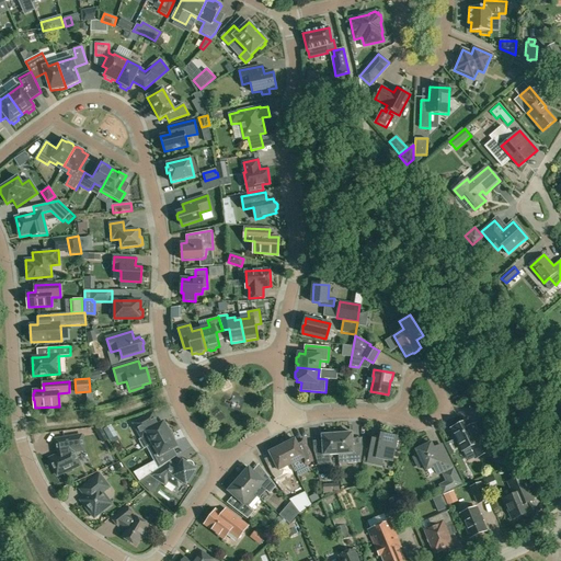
[(152,444),(173,433),(171,430),(169,426),(167,425),(164,422),(160,424),(153,411),(133,422),(142,441),(149,436),(152,444)]
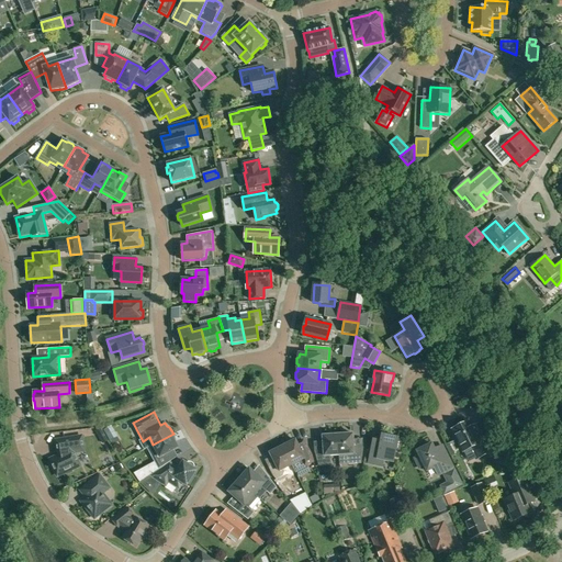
[(478,424),(471,427),(469,422),(452,429),(463,451),(472,447),(478,459),(492,451),(482,433),(478,424)]
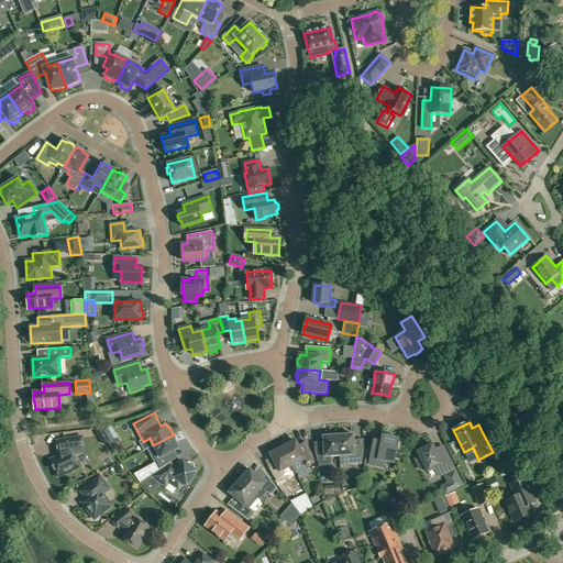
[(340,449),(340,456),(349,455),(350,465),(362,464),(364,448),(364,439),(354,440),(354,434),(352,434),(350,433),(346,433),(344,434),(339,435),(340,449)]
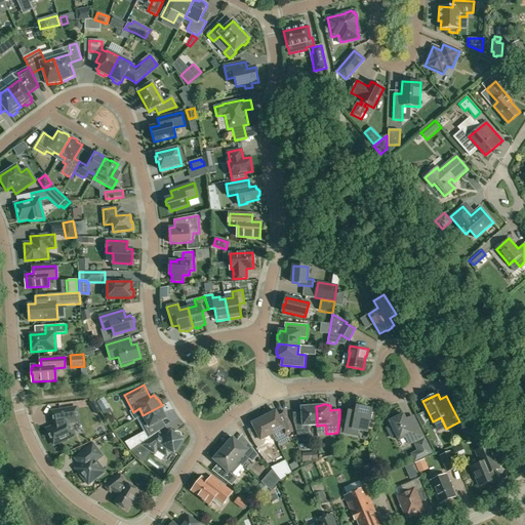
[(162,405),(143,415),(147,422),(140,426),(148,439),(160,431),(156,423),(166,418),(164,409),(162,405)]
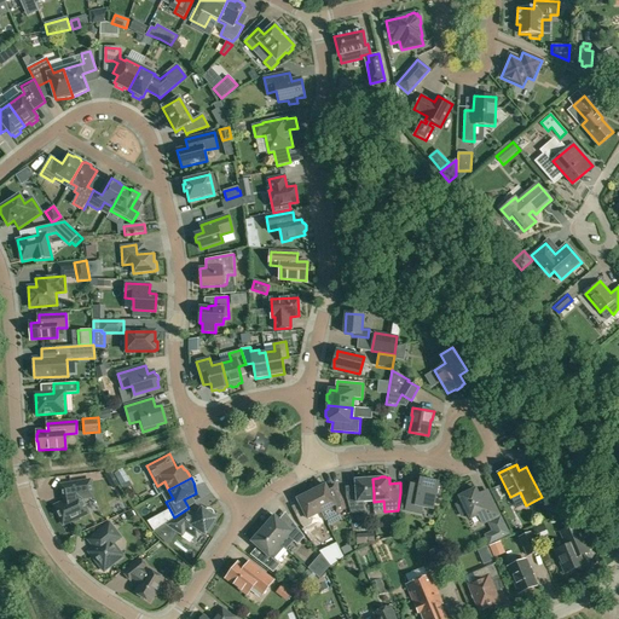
[(374,502),(374,493),(372,479),(365,479),(364,478),(359,478),(358,480),(356,480),(356,486),(346,487),(346,496),(351,514),(365,513),(364,502),(374,502)]
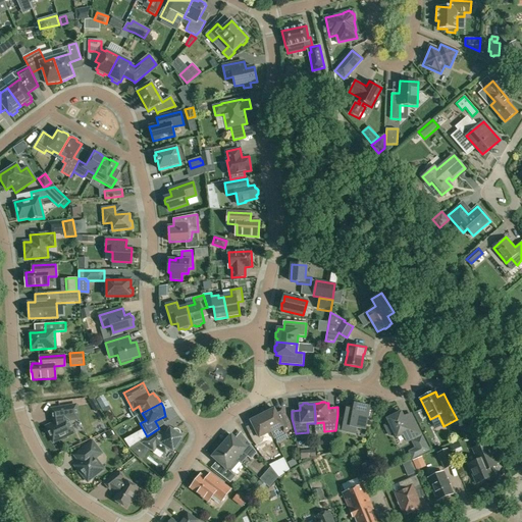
[(368,417),(372,418),(374,409),(367,407),(367,405),(362,404),(358,403),(358,405),(355,405),(354,411),(347,409),(343,430),(350,431),(351,426),(365,429),(368,417)]
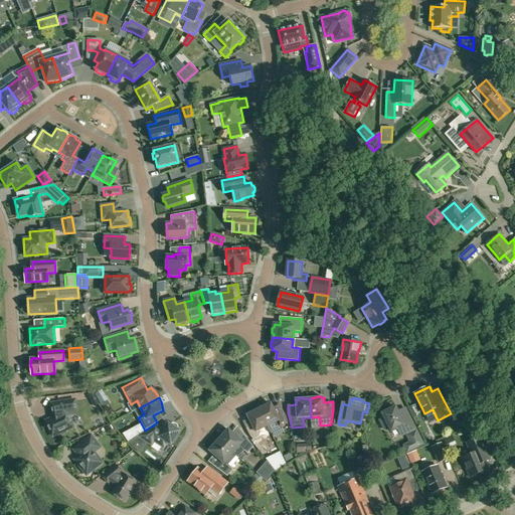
[(66,430),(72,426),(66,414),(76,412),(74,400),(52,404),(54,417),(47,421),(47,422),(46,424),(48,428),(50,428),(53,436),(58,433),(60,434),(66,431),(66,430)]
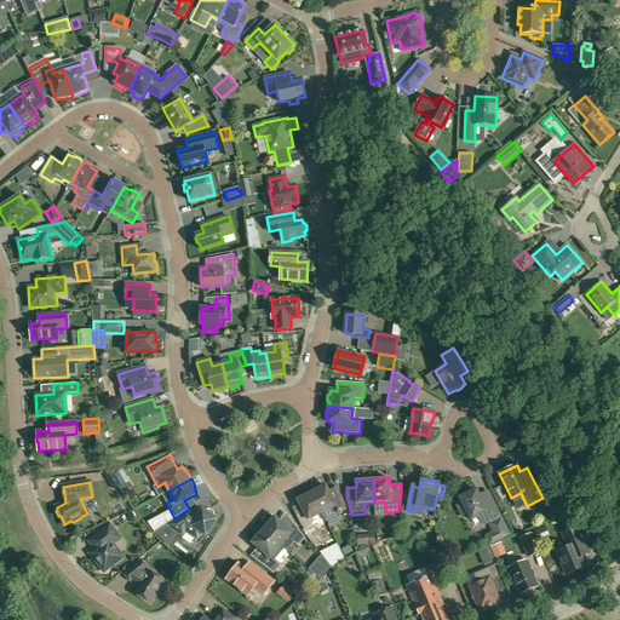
[(345,510),(344,503),(334,484),(327,488),(326,486),(325,486),(323,484),(315,488),(316,491),(311,493),(313,494),(322,514),(327,522),(337,517),(336,515),(345,510)]
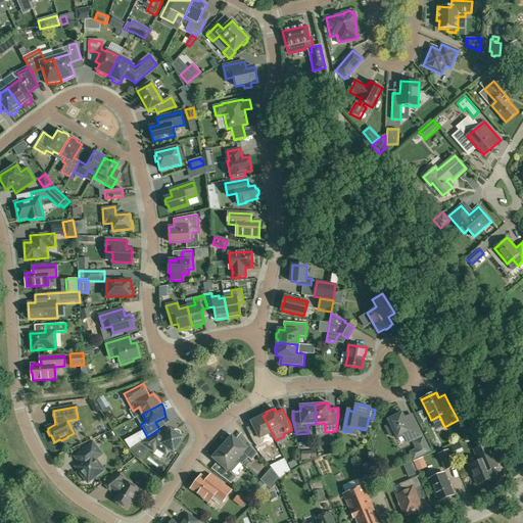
[(408,442),(412,440),(416,448),(409,452),(413,461),(431,452),(423,435),(422,435),(412,415),(405,419),(401,413),(388,420),(390,424),(388,425),(387,429),(389,433),(393,435),(395,434),(397,438),(405,435),(408,442)]
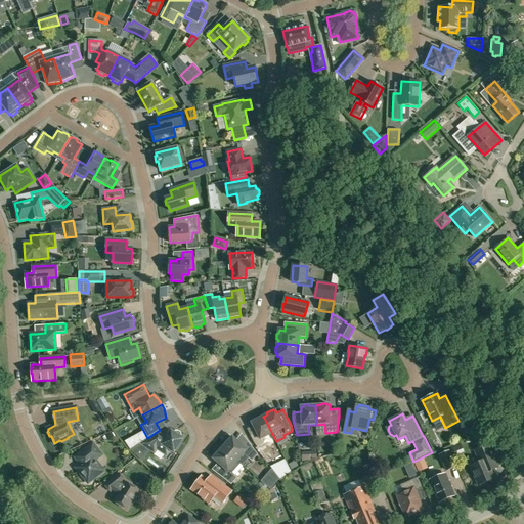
[(272,434),(264,418),(263,417),(260,419),(259,417),(252,420),(253,422),(252,423),(257,433),(251,436),(254,442),(257,447),(264,444),(265,439),(264,437),(272,434)]
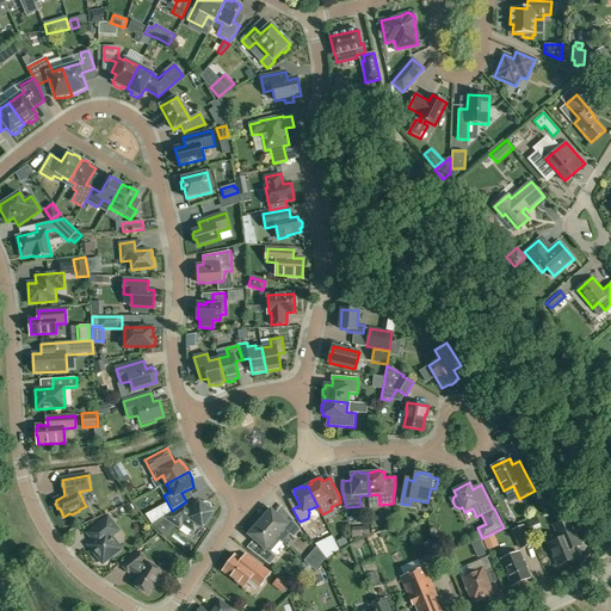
[(184,503),(162,517),(180,529),(183,524),(195,531),(198,525),(203,529),(214,511),(211,510),(211,506),(210,504),(208,503),(205,503),(202,504),(199,501),(193,510),(184,503)]
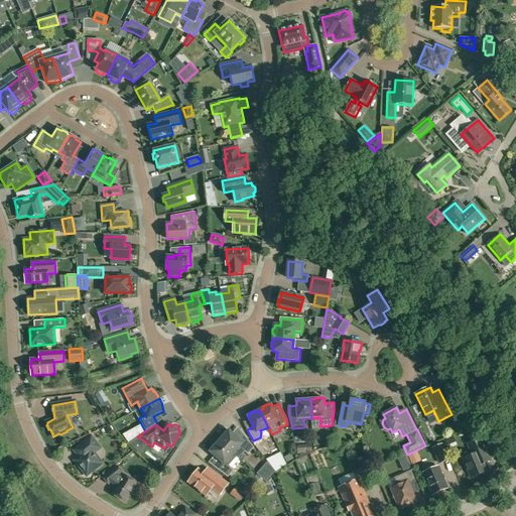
[(221,439),(236,453),(242,445),(250,453),(256,445),(244,431),(239,436),(231,429),(229,430),(227,430),(224,433),(225,435),(221,439)]
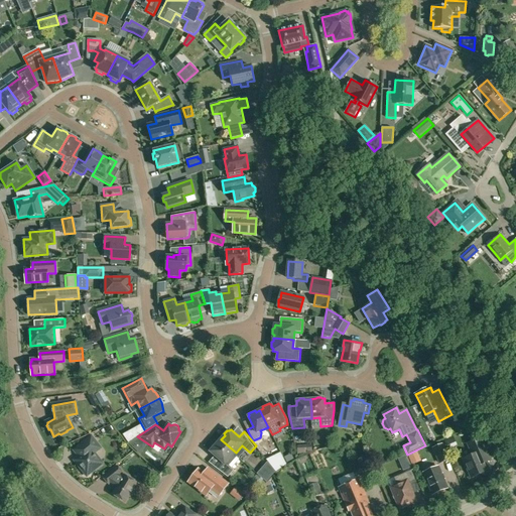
[(128,431),(122,434),(128,442),(132,439),(128,431)]
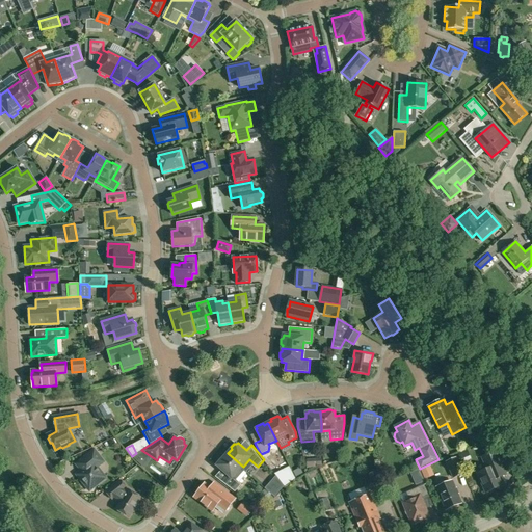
[(89,490),(100,482),(107,477),(99,468),(105,462),(95,450),(76,463),(81,471),(77,474),(83,482),(82,484),(86,488),(87,488),(89,490)]
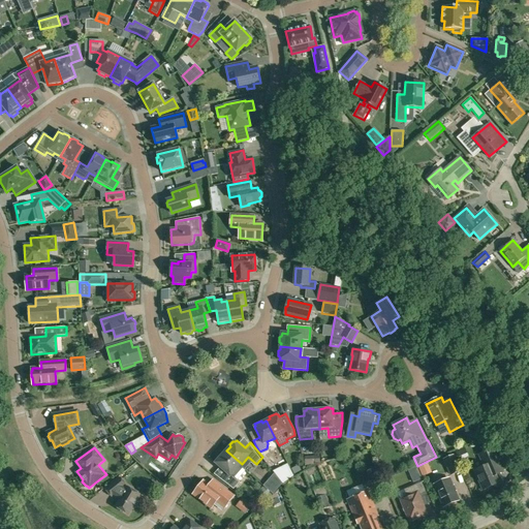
[(475,470),(484,490),(499,483),(495,475),(502,472),(493,449),(479,455),(485,466),(475,470)]
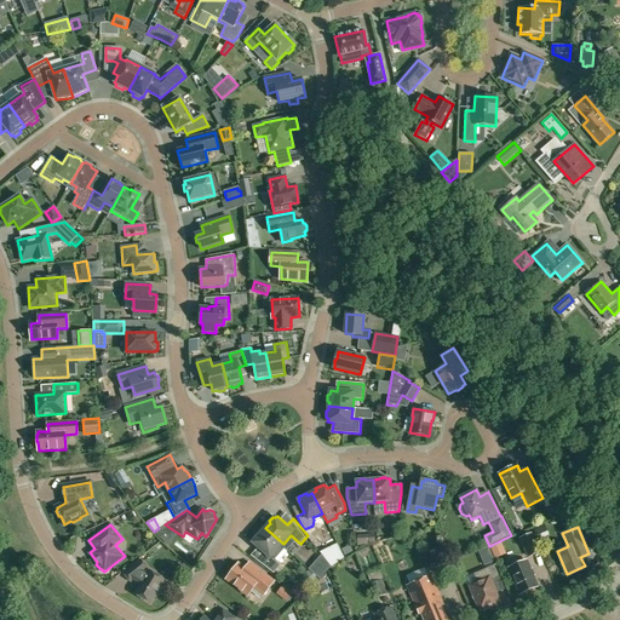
[(283,544),(265,528),(260,534),(257,534),(253,538),(254,540),(252,543),(265,552),(258,561),(274,573),(281,564),(271,556),(283,544)]
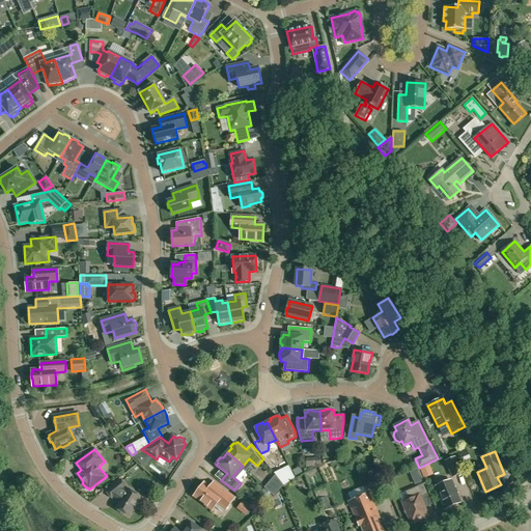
[(455,457),(446,462),(452,476),(462,473),(455,457)]
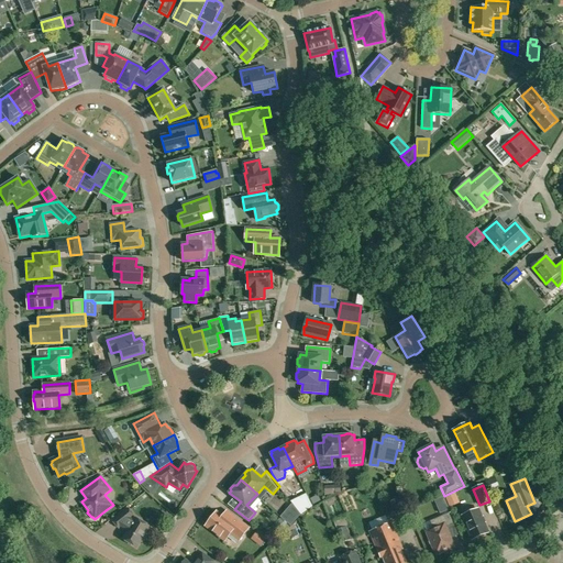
[(317,495),(310,499),(312,505),(320,500),(317,495)]
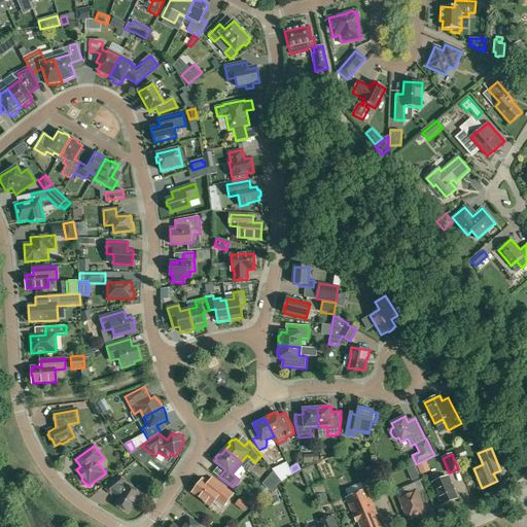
[(371,484),(379,481),(381,480),(379,477),(375,465),(364,469),(371,484)]
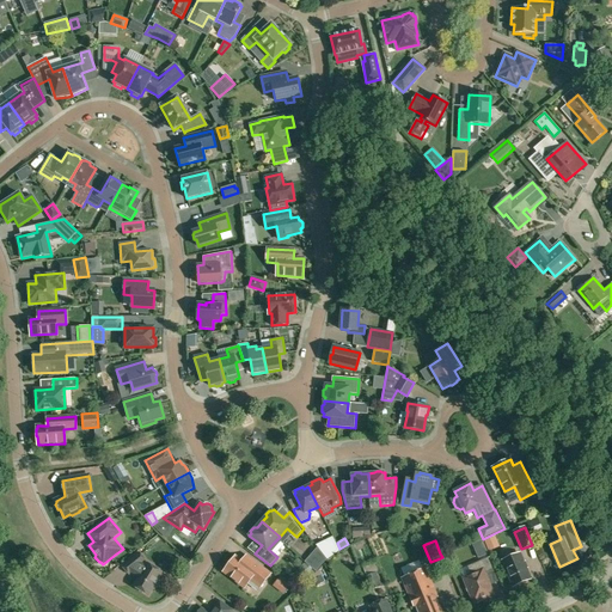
[(488,554),(482,540),(472,544),(478,558),(488,554)]
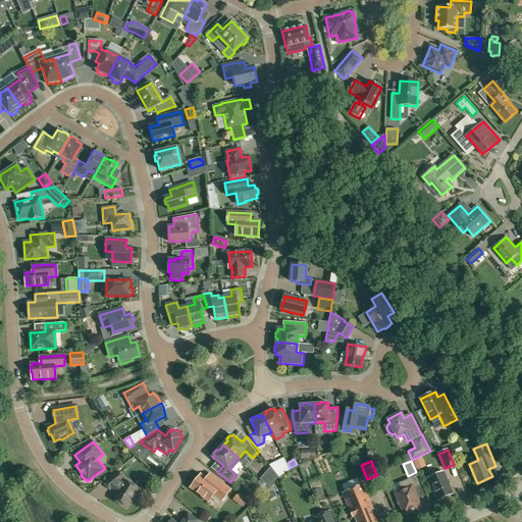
[(277,477),(270,467),(265,473),(274,481),(277,477)]
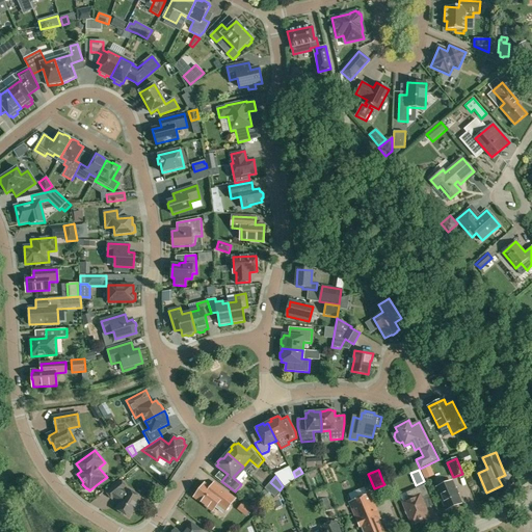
[(142,499),(125,488),(127,487),(122,480),(106,493),(111,499),(113,498),(121,502),(116,509),(118,510),(118,512),(122,514),(123,513),(129,517),(133,511),(134,512),(142,499)]
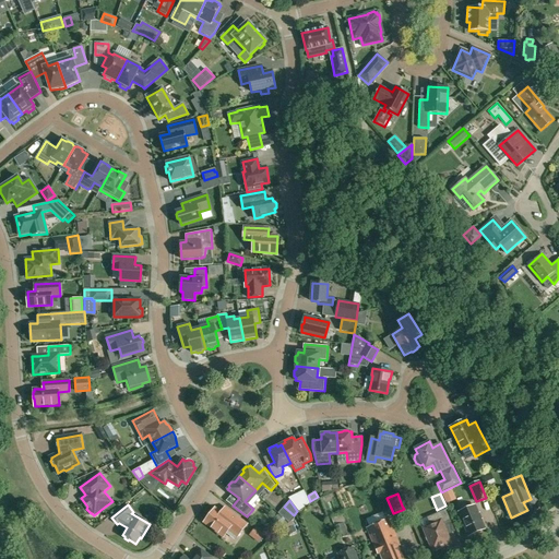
[(468,535),(485,528),(475,506),(459,512),(468,535)]
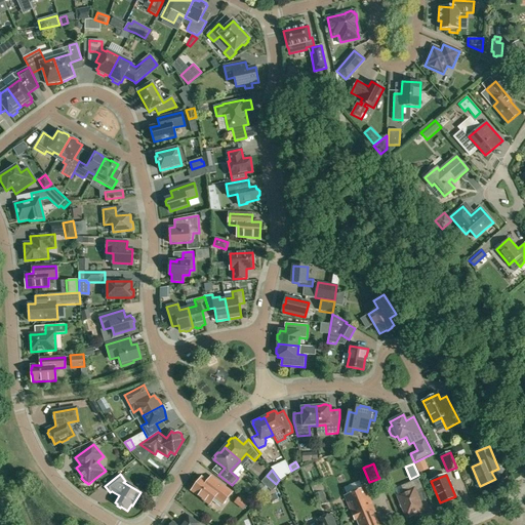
[(202,478),(192,490),(210,505),(215,497),(224,503),(232,492),(211,477),(207,482),(202,478)]
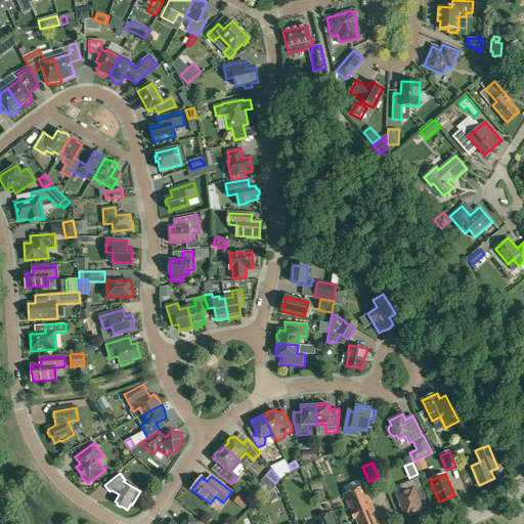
[(423,509),(419,501),(416,492),(423,489),(418,478),(400,485),(403,492),(397,494),(405,516),(423,509)]
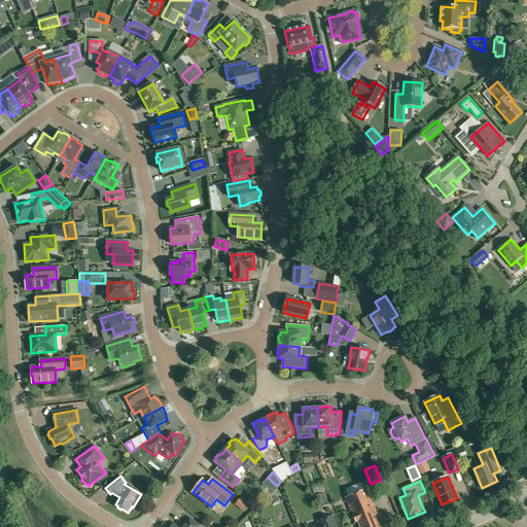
[(366,489),(346,498),(356,522),(358,521),(360,526),(379,526),(375,515),(377,514),(366,489)]
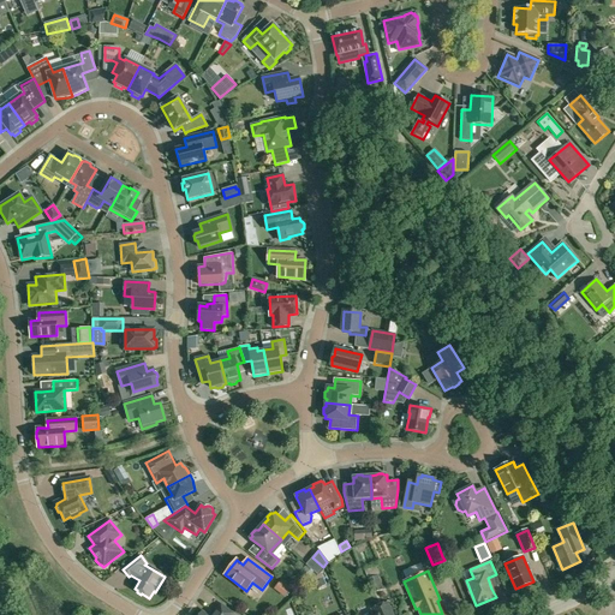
[(383,589),(378,575),(366,579),(372,593),(383,589)]
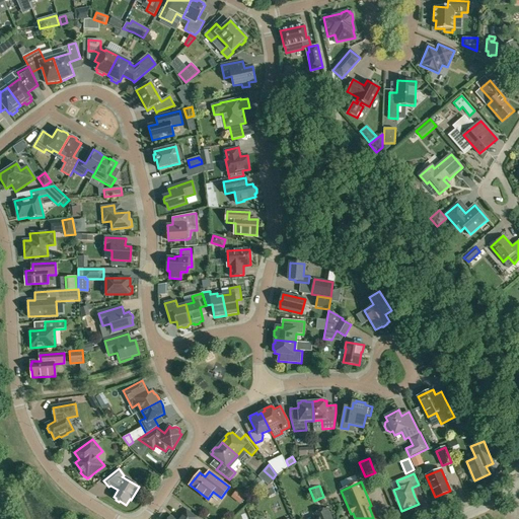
[(241,489),(235,497),(244,504),(250,497),(241,489)]
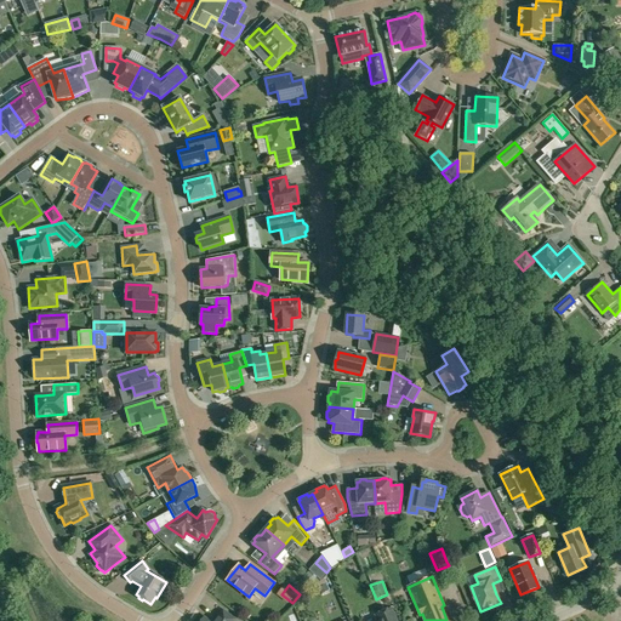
[(376,615),(377,620),(397,620),(392,609),(376,615)]
